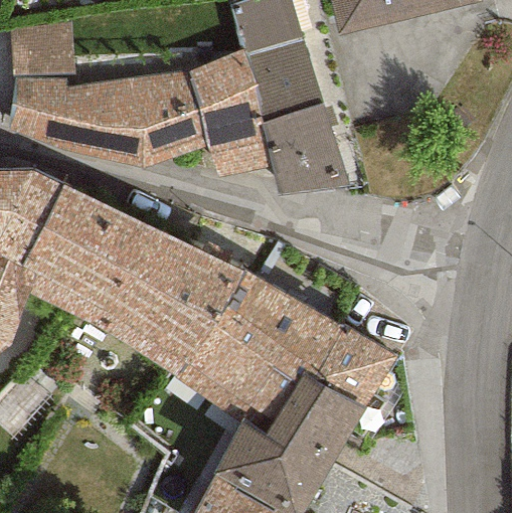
[(243,47),(245,54),(305,37),(293,0),(241,0),(230,3),(243,47)]
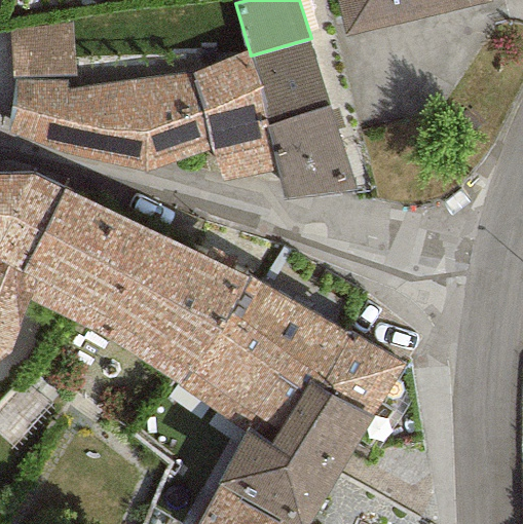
[(492,4),(491,0),(337,0),(346,37),(492,4)]
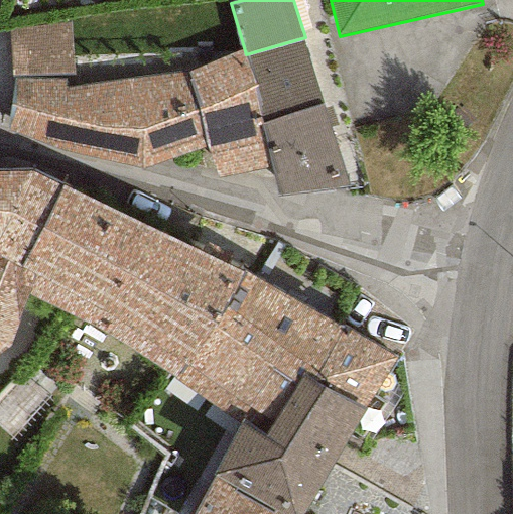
[(72,21),(11,28),(14,78),(65,76),(75,75),(72,21)]
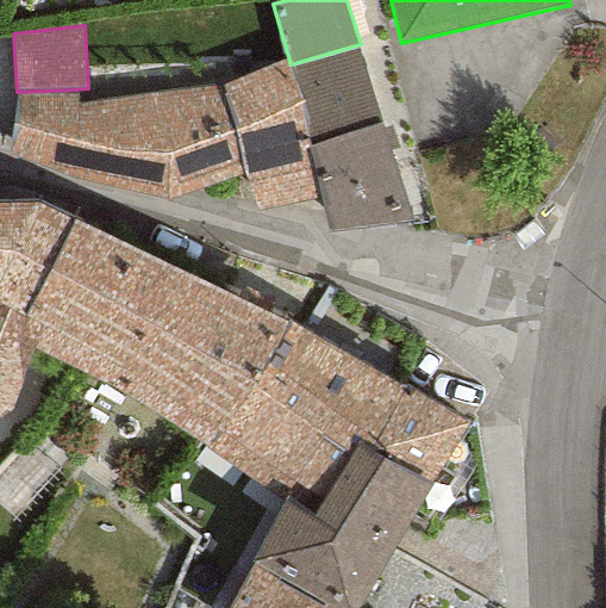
[(361,44),(291,64),(308,143),(322,194),(331,234),(413,223),(361,44)]
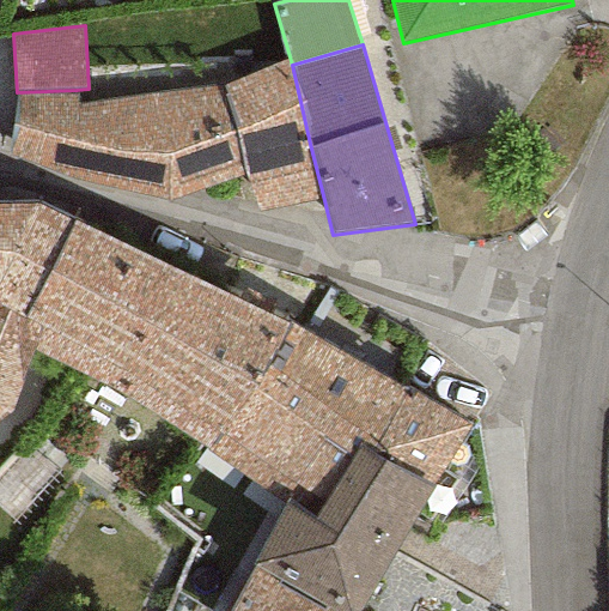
[(77,90),(17,92),(11,152),(176,197),(250,169),(260,211),(323,195),(310,144),(292,65),(290,56),(226,83),(78,103),(77,90)]
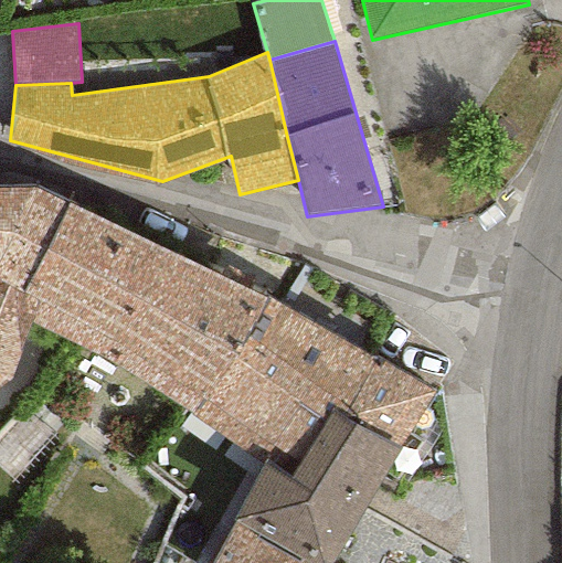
[(36,186),(0,186),(0,389),(38,359),(34,324),(22,291),(71,202),(36,186)]
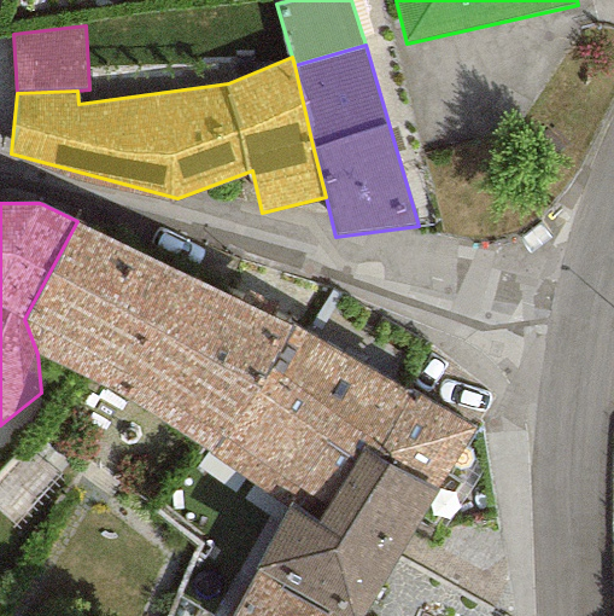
[(291,330),(293,325),(77,221),(24,319),(37,354),(211,452),(258,390),(291,330)]
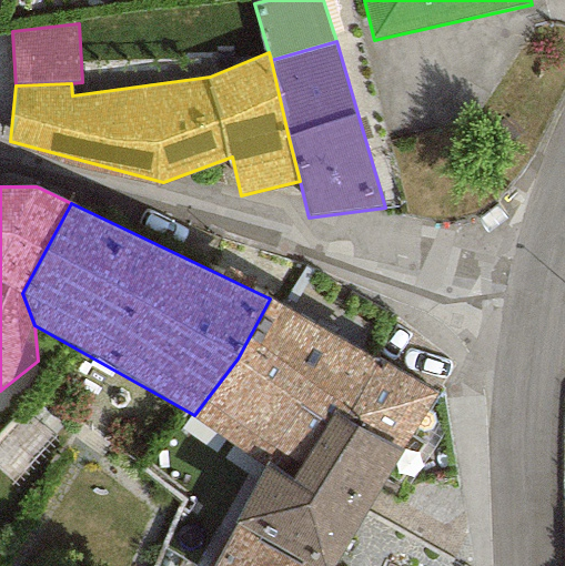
[(379,359),(270,299),(268,303),(238,359),(329,422),(334,408),(349,415),(379,359)]
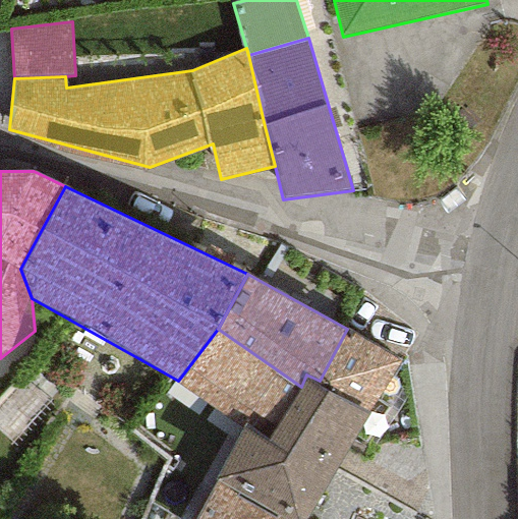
[(269,442),(301,387),(218,329),(178,381),(245,427),(269,442)]
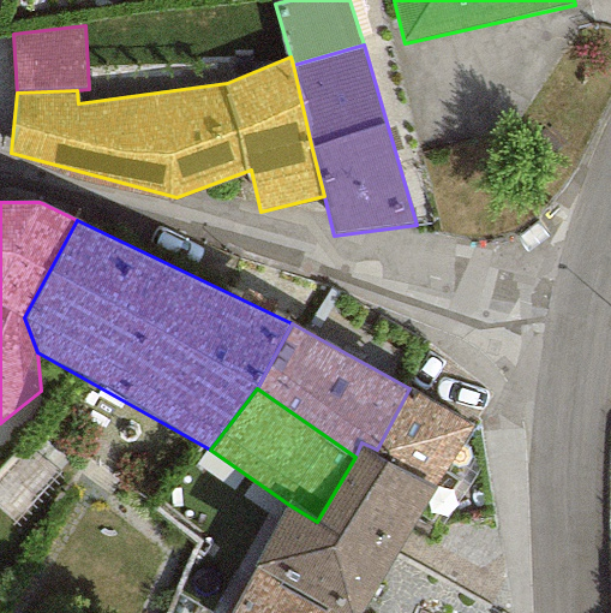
[(475,426),(409,388),(377,450),(436,487),(475,426)]
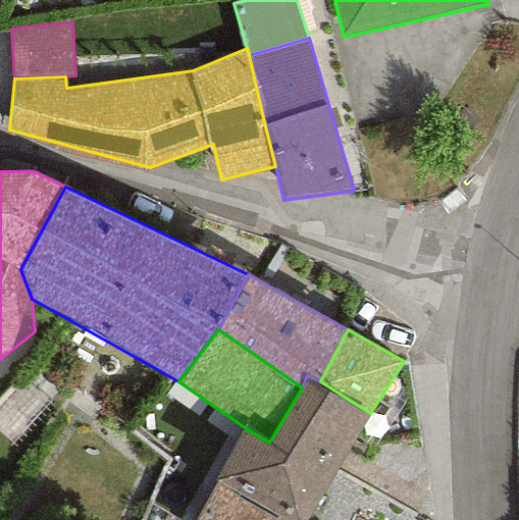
[(320,381),(307,375),(302,387),(269,443),(246,428),(216,480),(221,482),(199,519),(306,519),(370,413),(320,381)]
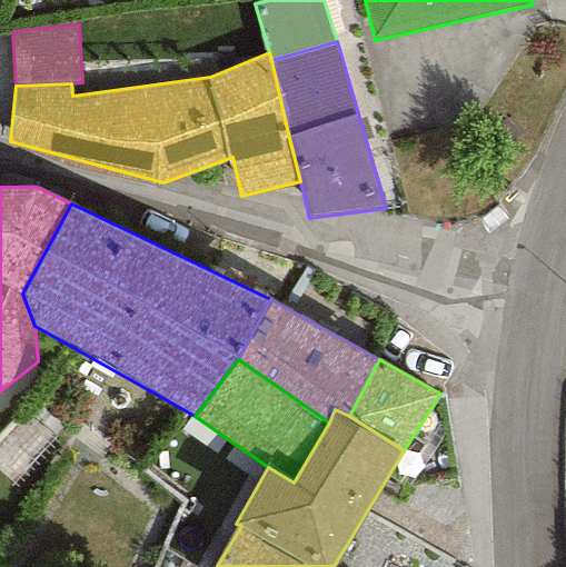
All buildings are outlined.
